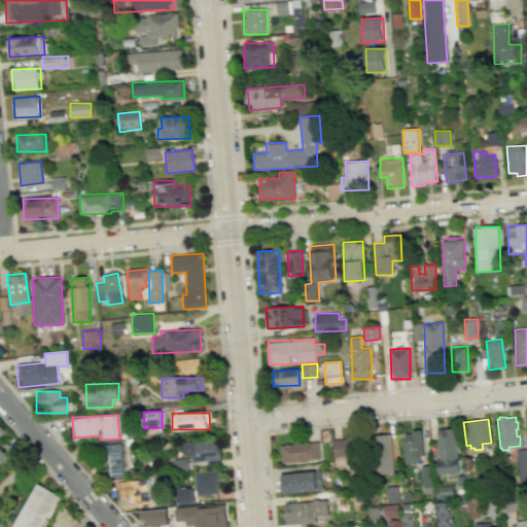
[(454,428),(435,429),(440,460),(437,461),(438,475),(460,471),(459,458),(457,458),(454,428)]
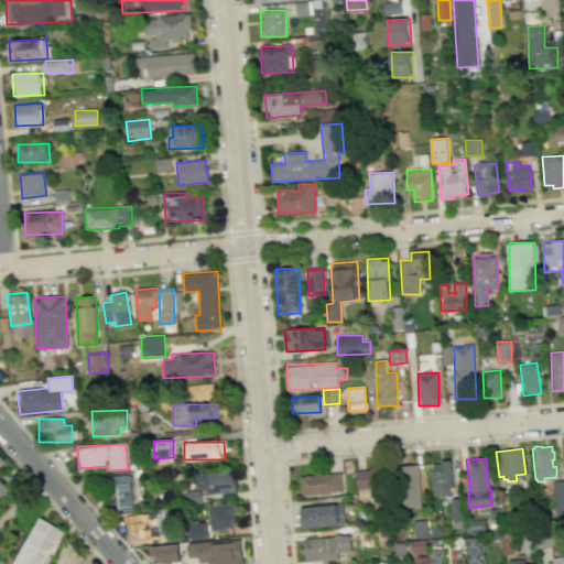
[(451,459),(441,461),(441,464),(432,465),(432,473),(430,473),(432,492),(438,492),(438,496),(444,495),(444,492),(449,491),(449,488),(453,487),(451,459)]
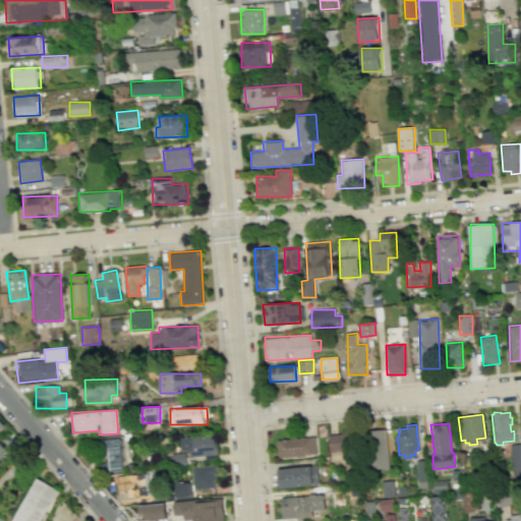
[(386,428),(368,430),(371,463),(388,461),(386,428)]
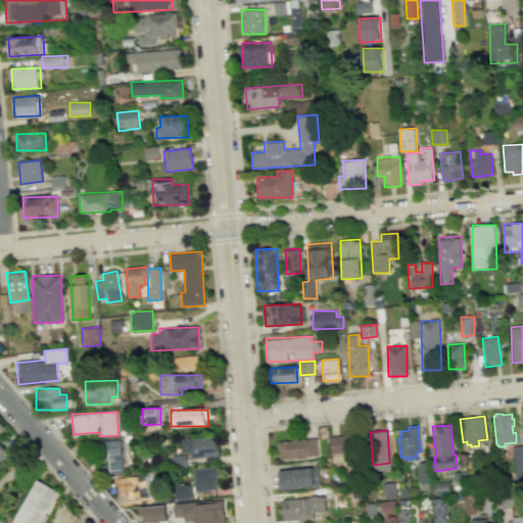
[(329,437),(331,454),(359,452),(358,435),(351,435),(350,432),(342,433),(342,435),(329,437)]
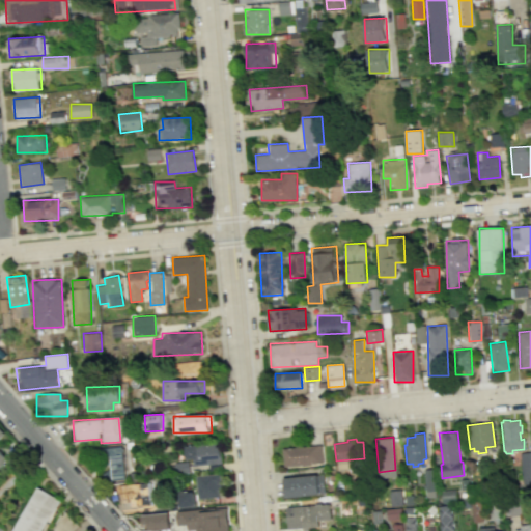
[(193,459),(193,465),(220,464),(219,444),(185,445),(185,459),(193,459)]
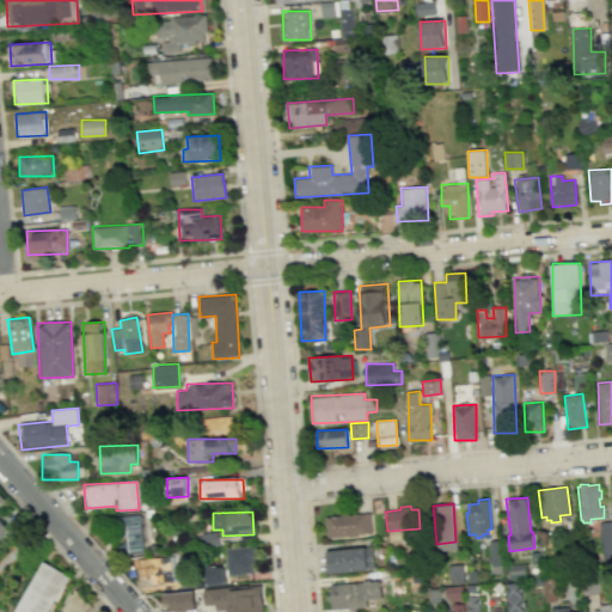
[(325,538),(372,533),(369,512),(347,514),(347,512),(338,513),(340,515),(324,516),(325,538)]
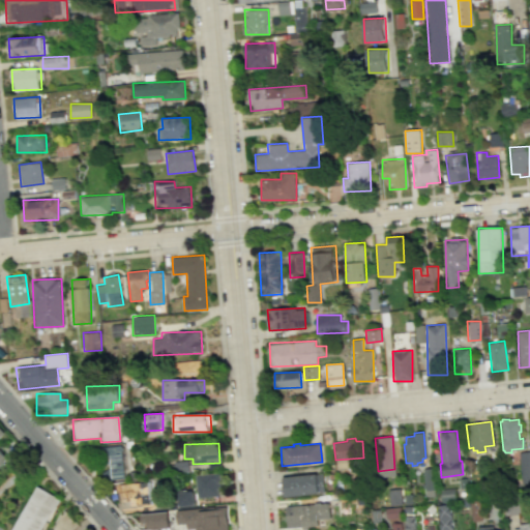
[(104,480),(122,479),(121,445),(105,446),(105,469),(104,469),(104,480)]
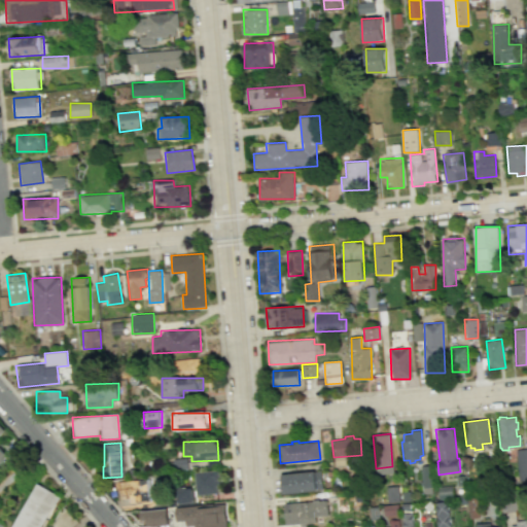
[(526,449),(515,450),(518,481),(526,480),(526,449)]
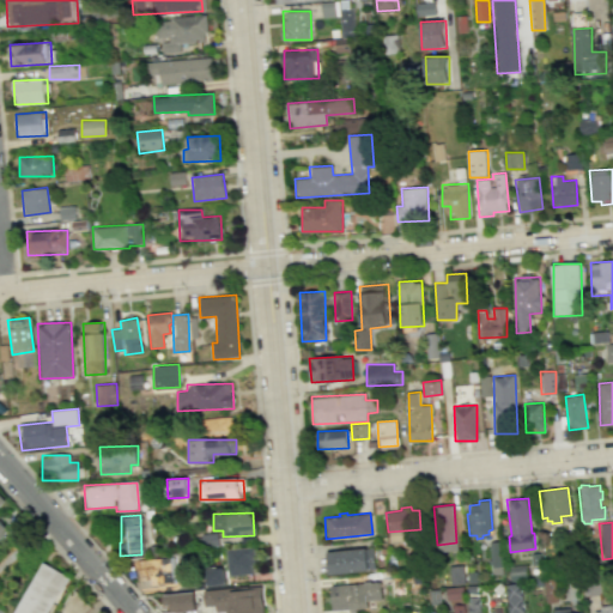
[(501,541),(490,542),(491,560),(489,560),(489,564),(490,564),(491,575),(502,574),(501,541)]
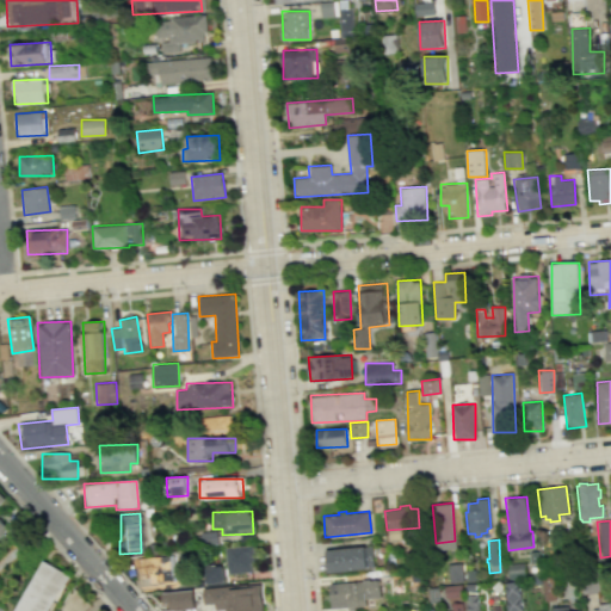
[(227,573),(253,572),(252,545),(226,547),(227,573)]
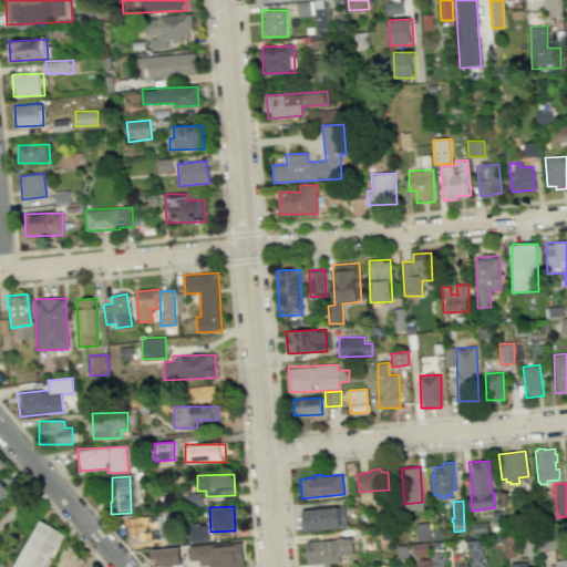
[(303,532),(347,527),(344,506),(301,511),(303,532)]
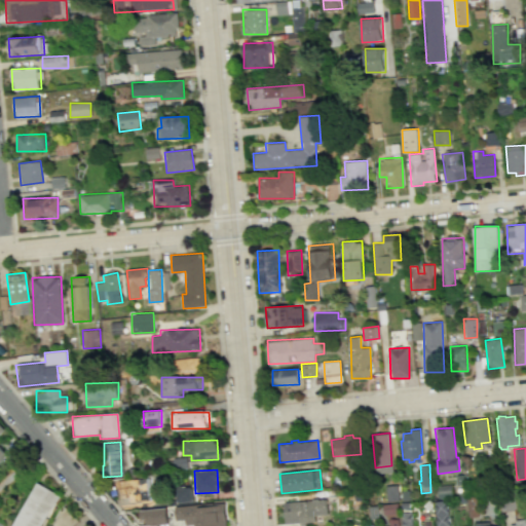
[(132,479),(133,498),(151,498),(150,478),(132,479)]
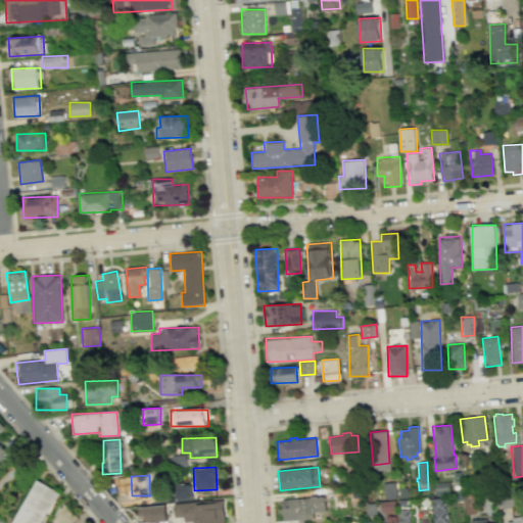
[(13,522),(42,522),(57,490),(34,480),(13,522)]
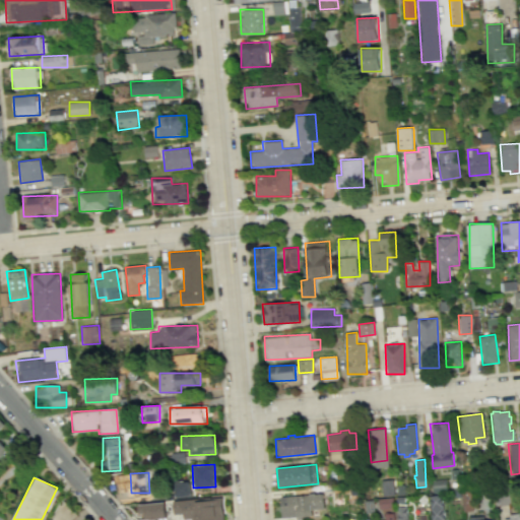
[(392,478),(380,479),(382,496),(393,495),(392,478)]
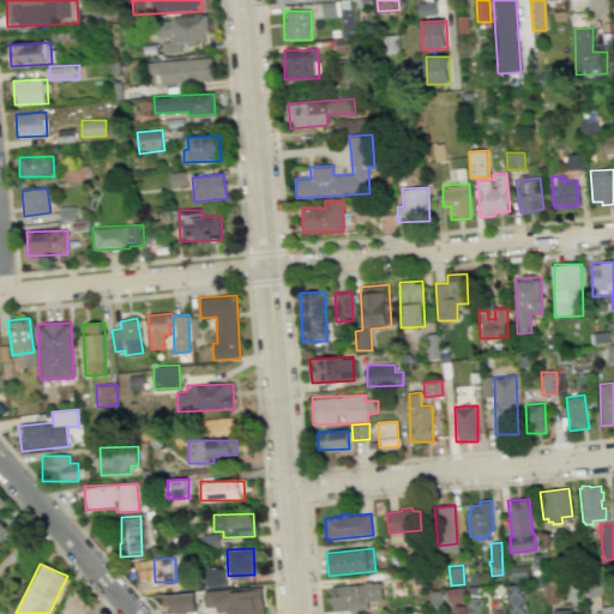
[(527,565),(510,566),(511,582),(528,581),(527,565)]
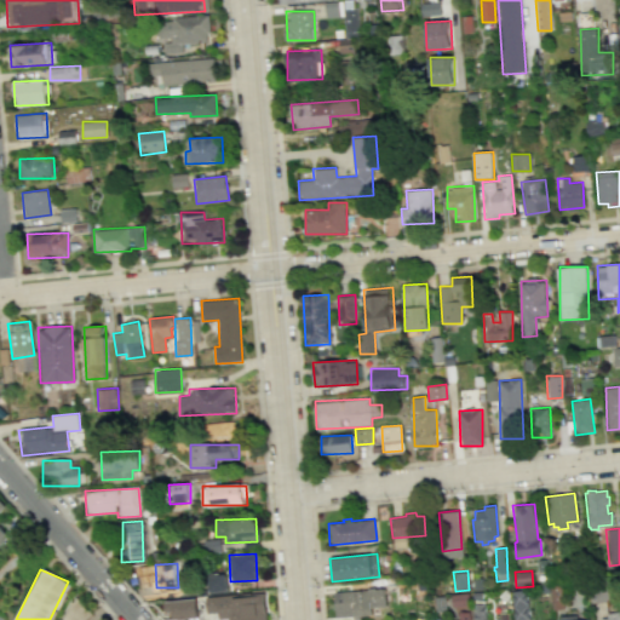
[(227,573),(207,574),(207,591),(227,591),(227,573)]
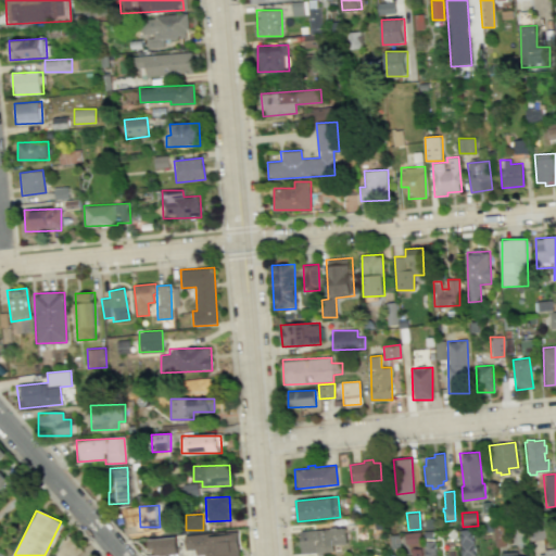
[(300,554),(298,530),(345,527),(346,544),(332,545),(332,552),(300,554)]
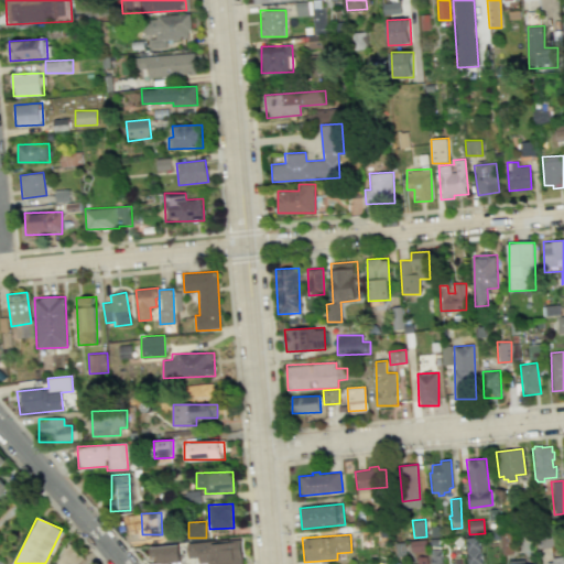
[(481,563),(479,537),(466,538),(467,563),(481,563)]
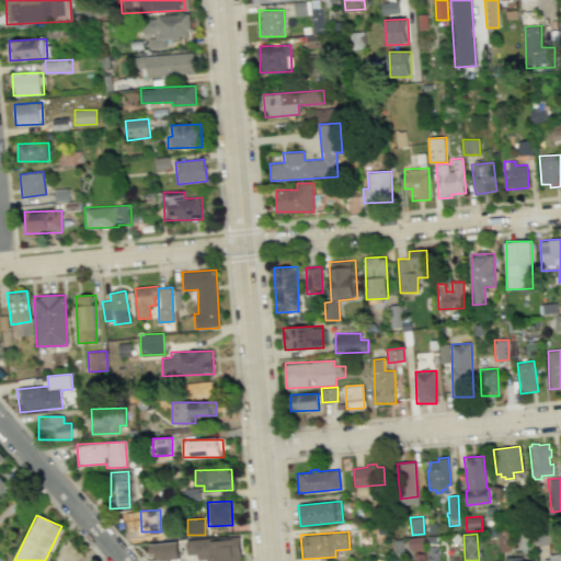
[(241,560),(239,537),(186,541),(187,554),(197,554),(197,560),(207,559),(206,560),(241,560)]
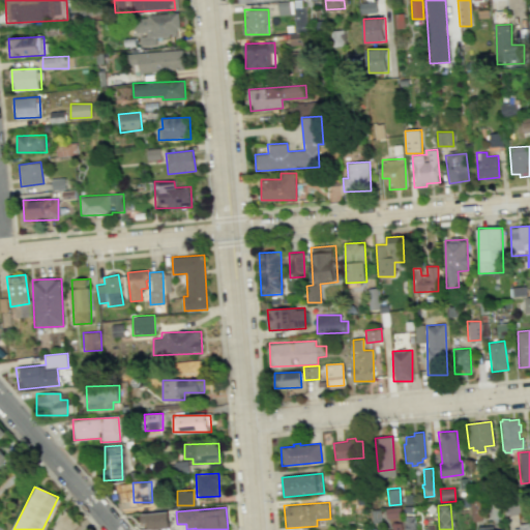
[(401,520),(401,507),(387,507),(387,520),(401,520)]
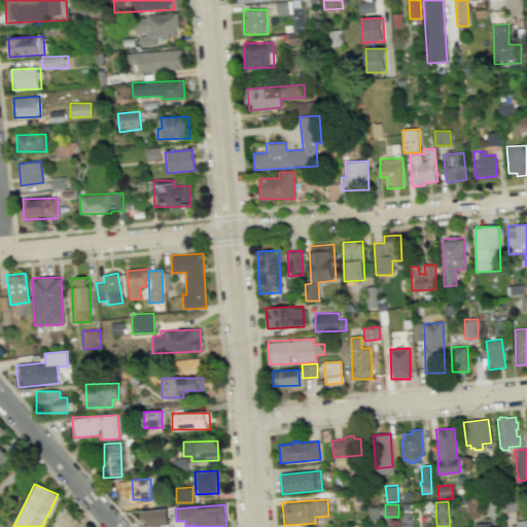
[(140,514),(141,523),(147,522),(147,526),(169,526),(168,511),(140,514)]
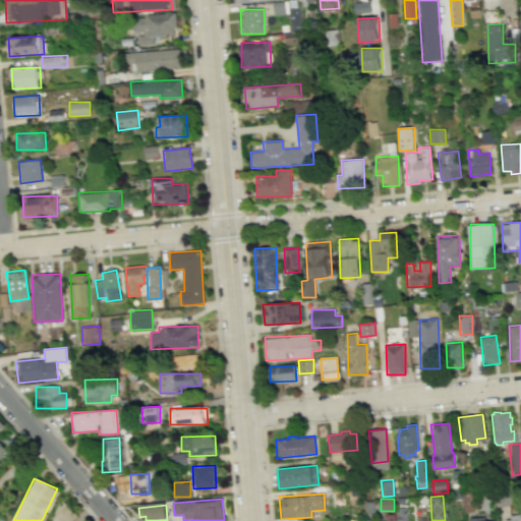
[(397,508),(398,520),(408,520),(407,507),(397,508)]
